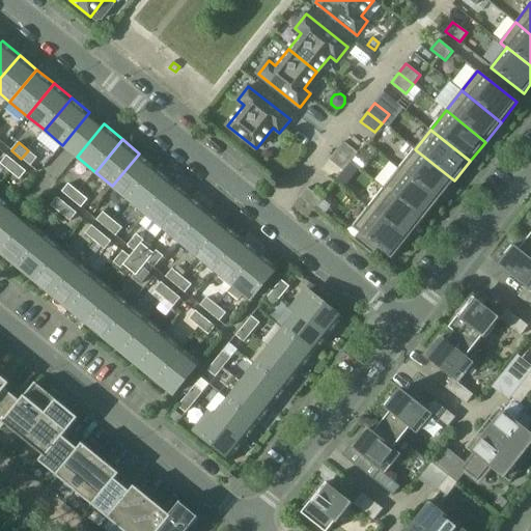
[(343,142),(336,150),(351,162),(358,152),(343,142)]
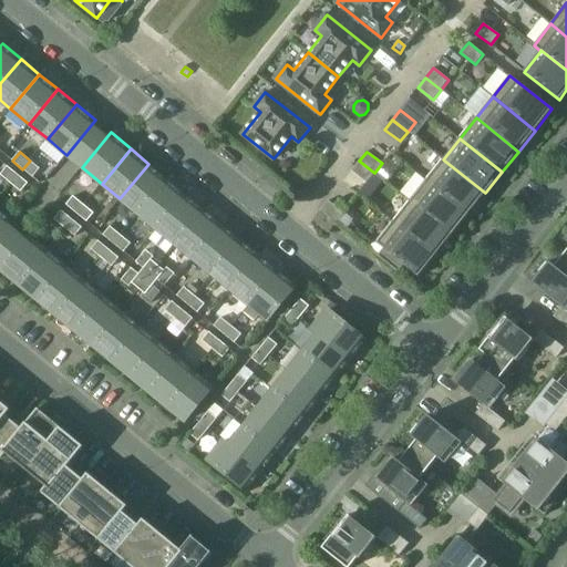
[(443,160),(426,181),(468,214),(485,193),(443,160)]
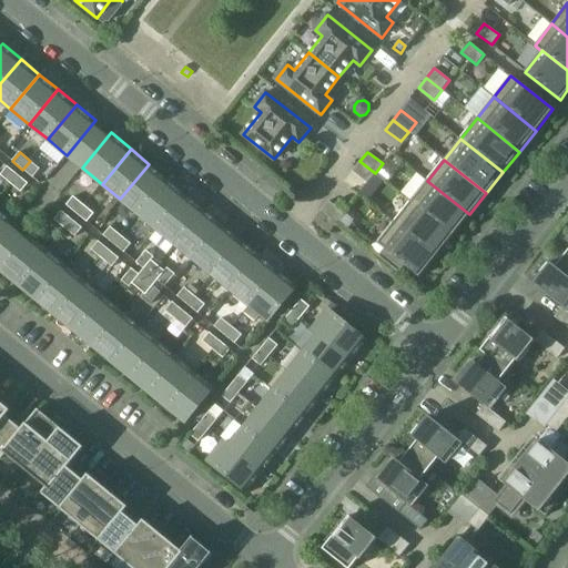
[(22,170),(33,178),(40,170),(30,161),(22,170)]
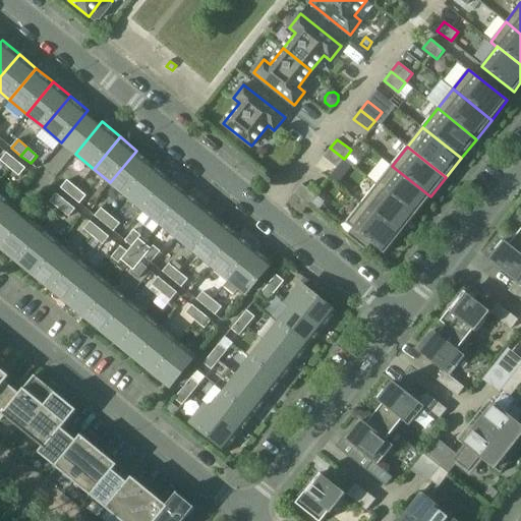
[(344,159),(330,148),(324,157),(337,168),(344,159)]
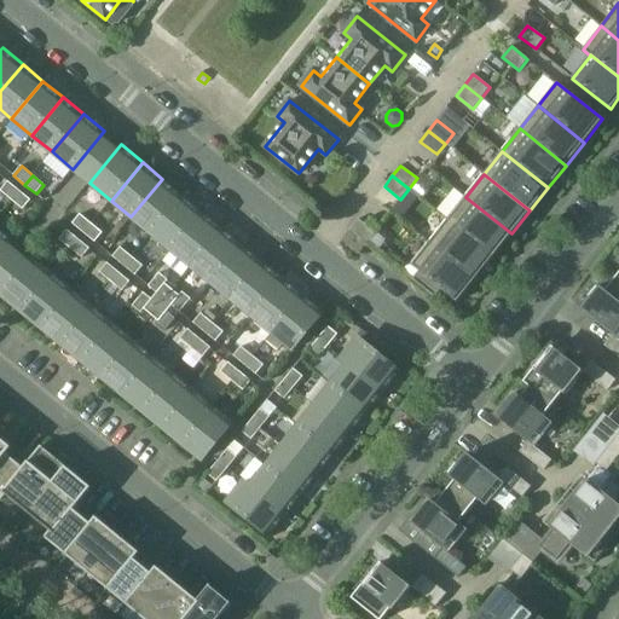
[(151,233),(183,196),(162,179),(131,217),(151,233)]
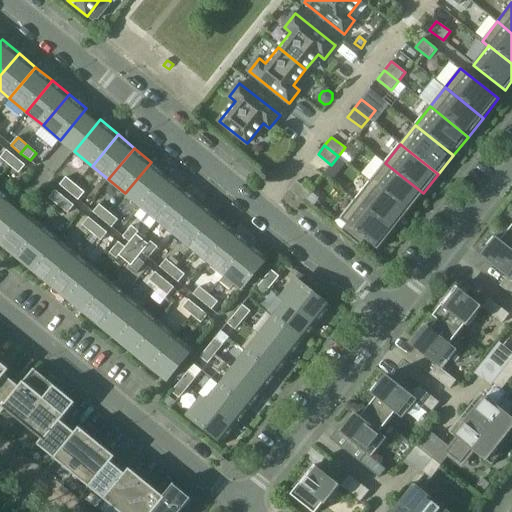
[(0,158),(10,166),(16,158),(7,150),(0,158)]
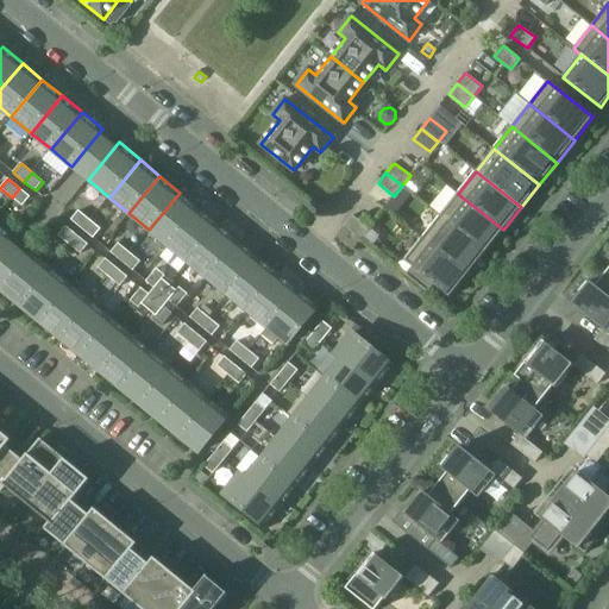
[(12,198),(23,206),(31,196),(19,188),(12,198)]
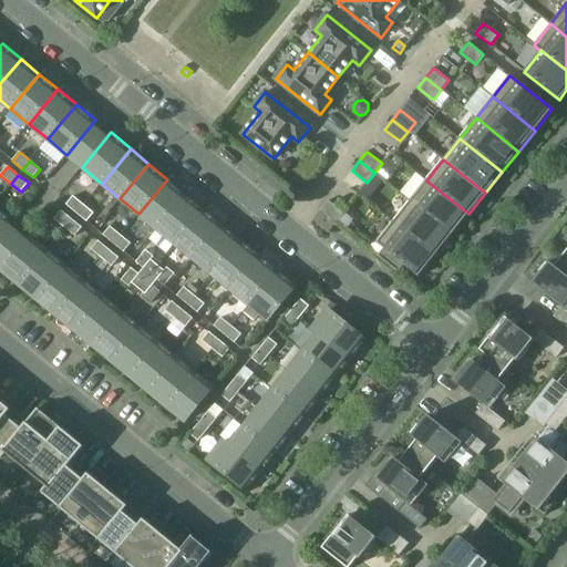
[(138,214),(157,229),(186,194),(167,179),(138,214)]
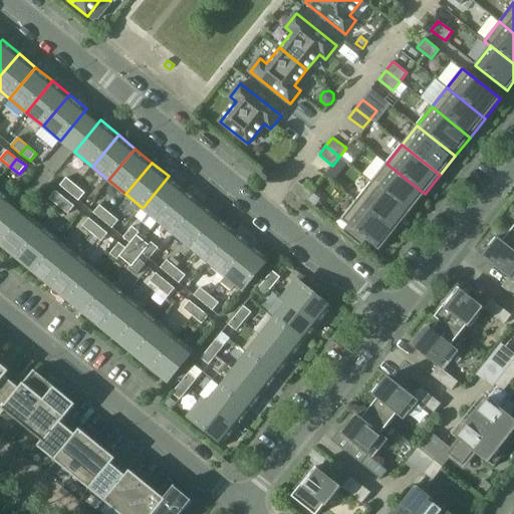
[(387,164),(371,182),(410,213),(425,194),(387,164)]
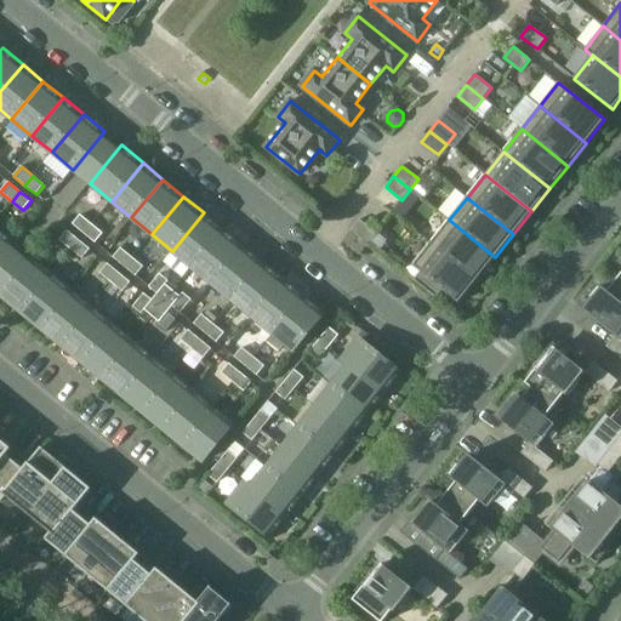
[(192,267),(223,229),(204,212),(172,251),(192,267)]
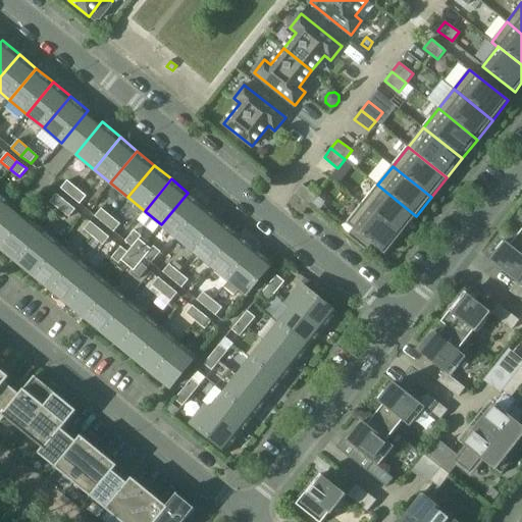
[(61,189),(70,197),(77,189),(67,180),(61,189)]
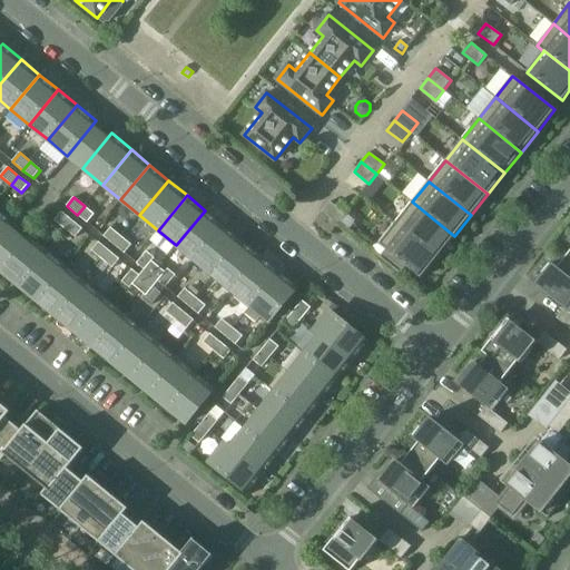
[(337,224),(345,214),(330,202),(322,212),(337,224)]
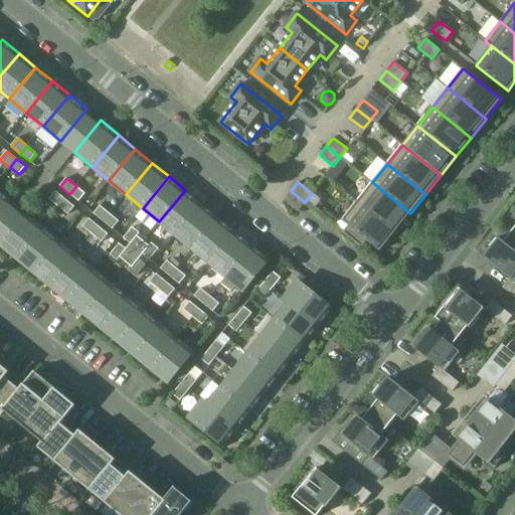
[(372,182),(357,201),(395,232),(410,213),(372,182)]
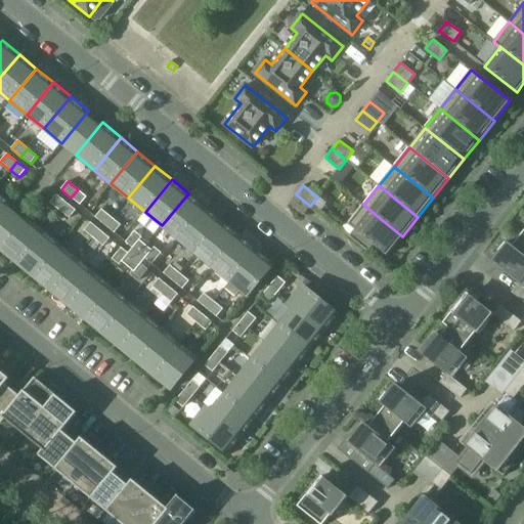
[(71,198),(80,206),(87,198),(78,189),(71,198)]
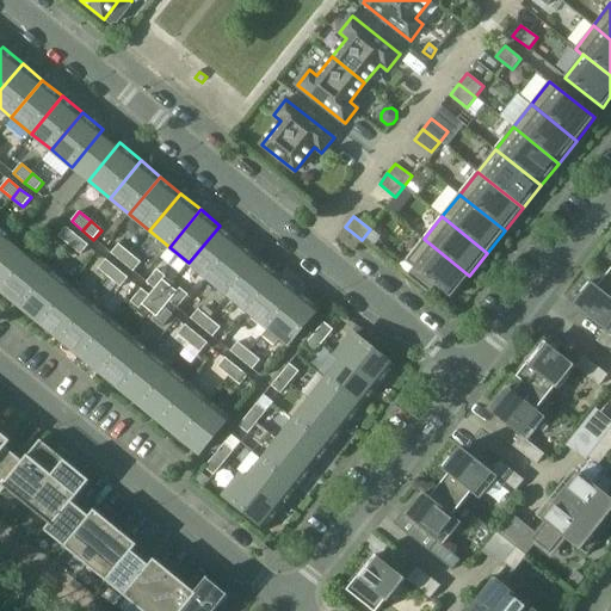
[(189,263),(209,279),(240,242),(220,226),(189,263)]
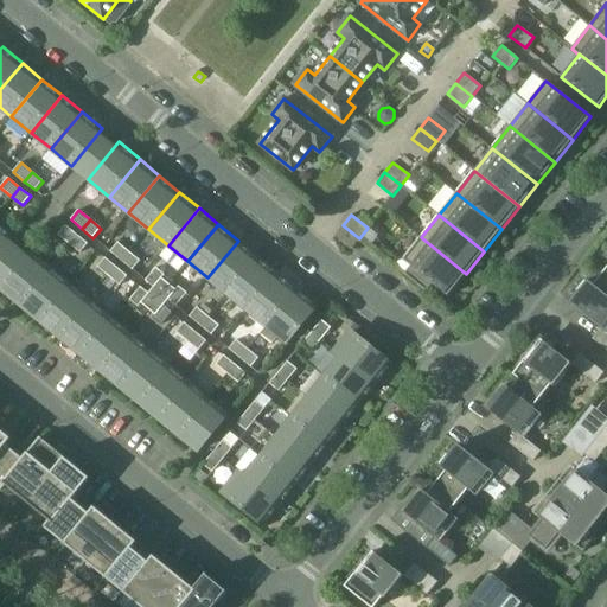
[(0,253),(13,237),(0,225),(0,253)]
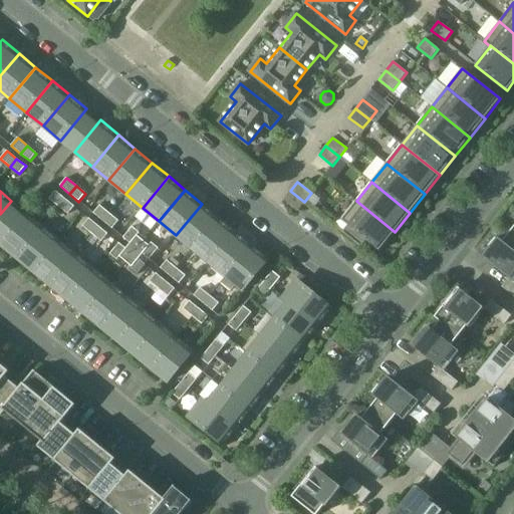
[(49,199),(59,207),(65,199),(56,191),(49,199)]
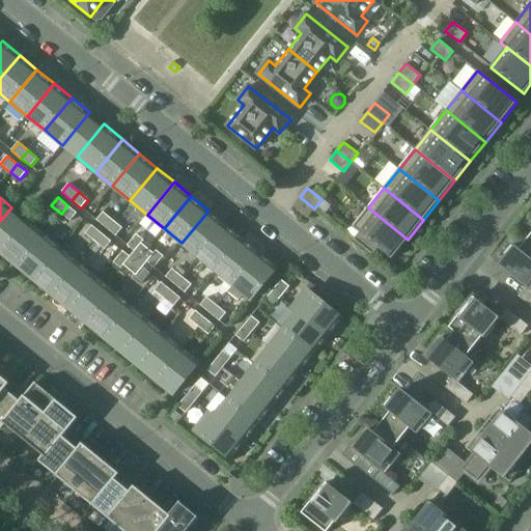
[(61,214),(71,221),(77,213),(67,205),(61,214)]
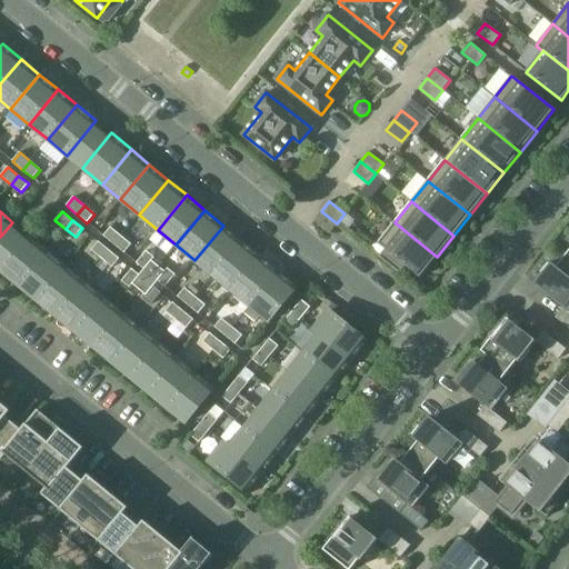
[(437,257),(395,222),(378,245),(385,250),(379,257),(399,273),(406,267),(420,278),(437,257)]
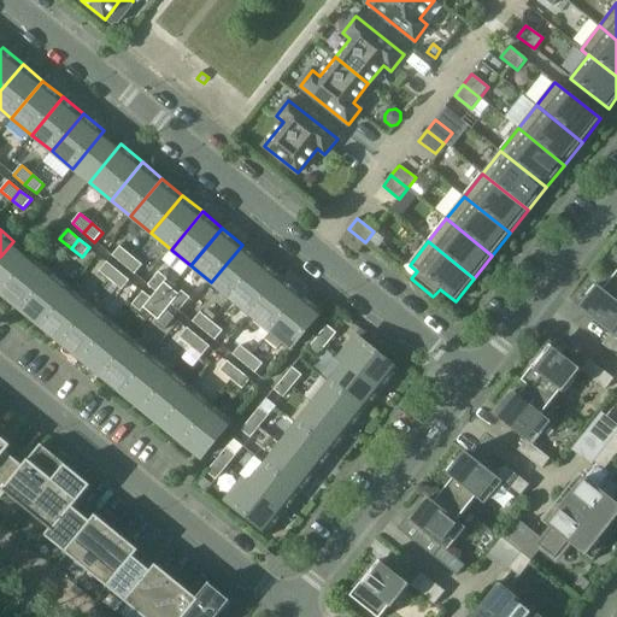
[(231,299),(263,260),(242,245),(211,282),(231,299)]
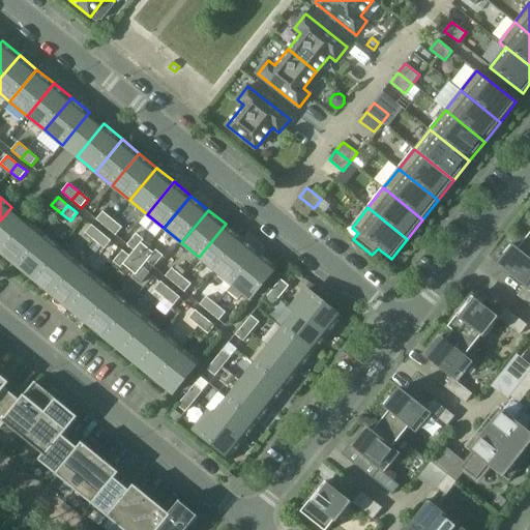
[(96,221),(107,228),(113,219),(104,212),(96,221)]
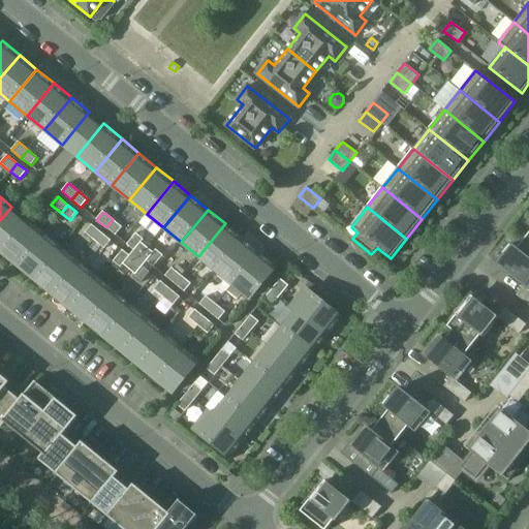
[(0,248),(0,250),(18,266),(44,232),(26,218),(0,248)]
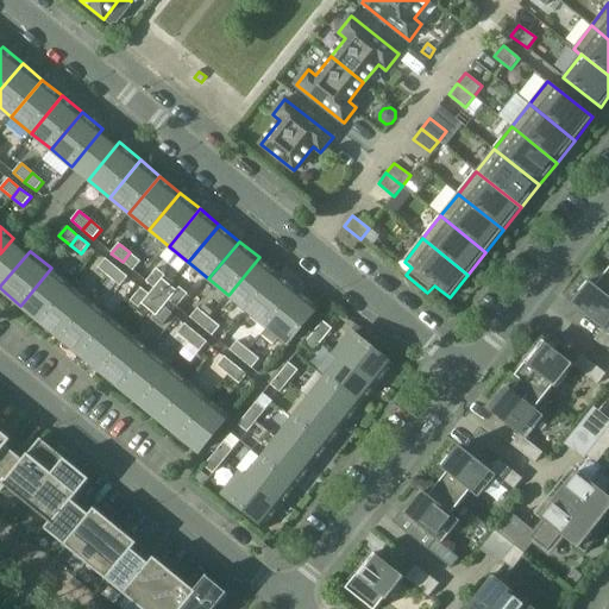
[(123,262),(133,271),(140,262),(130,252),(123,262)]
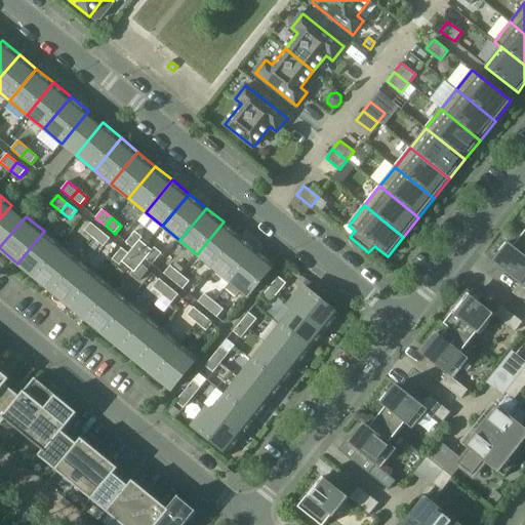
[(197,254),(214,269),(240,236),(224,221),(197,254)]
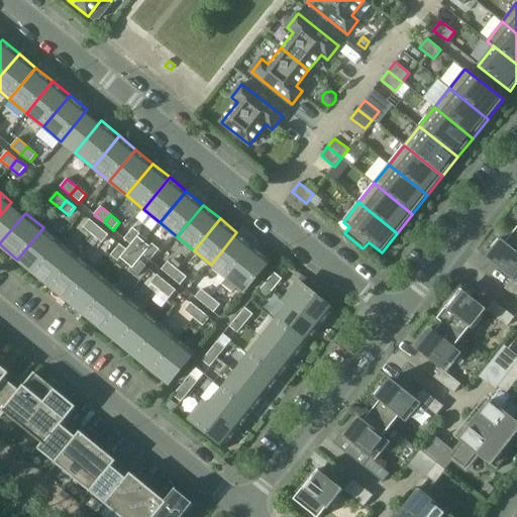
[(83,228),(93,235),(99,227),(90,220),(83,228)]
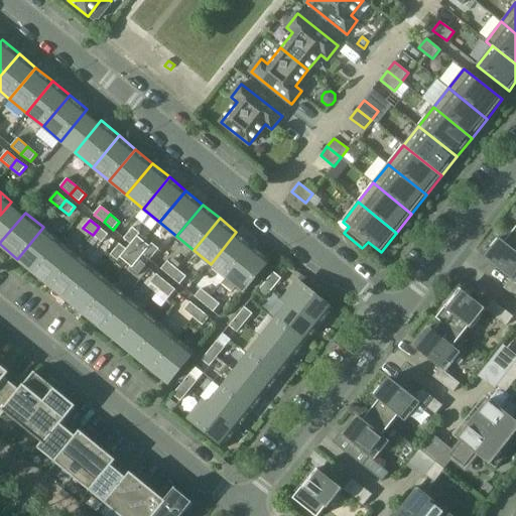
[(33,273),(59,241),(43,227),(17,259),(33,273)]
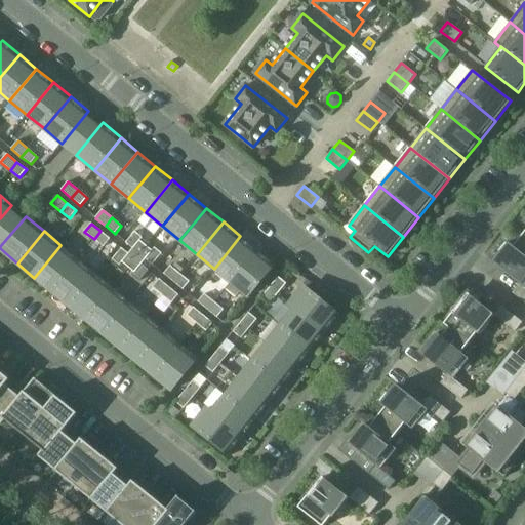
[(94,239),(104,247),(111,239),(101,231),(94,239)]
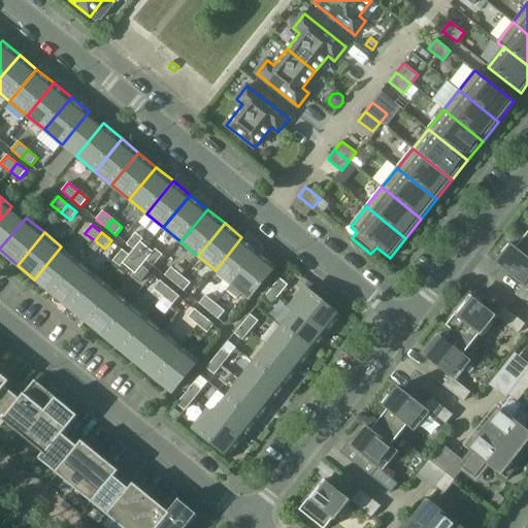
[(134,251),(141,242),(143,239),(136,233),(127,244),(134,251)]
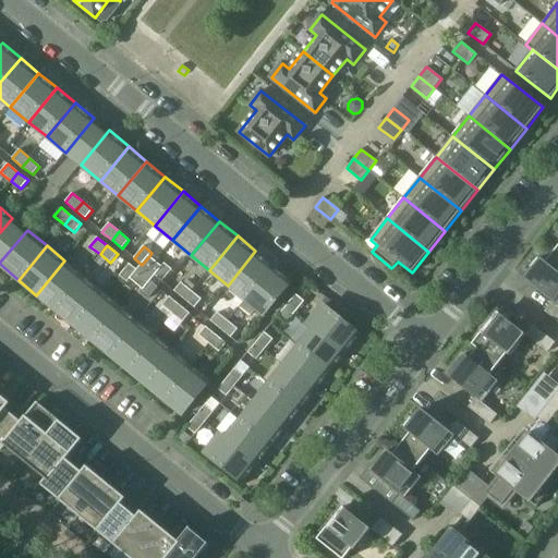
[(228,286),(245,300),(274,266),(255,251),(228,286)]
